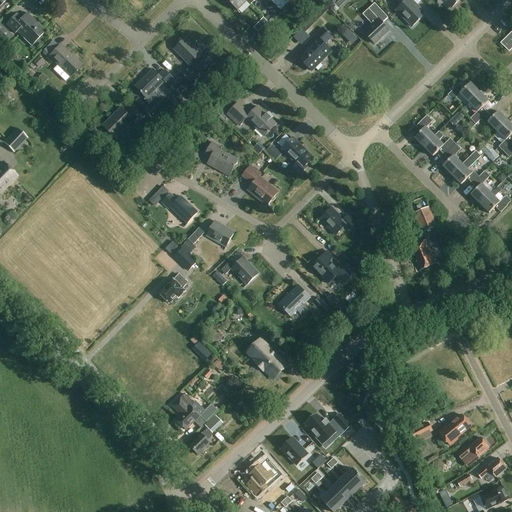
[(226,0),(237,11),(247,1),(245,0),(226,0)]
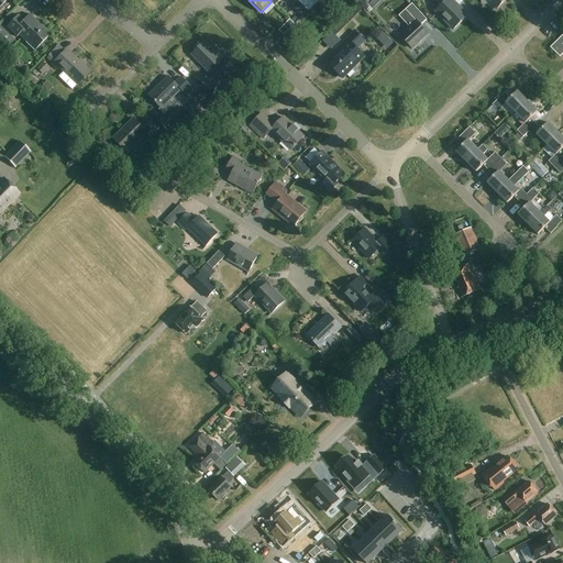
[(308,11),(312,7),(306,0),(297,0),(308,11)]
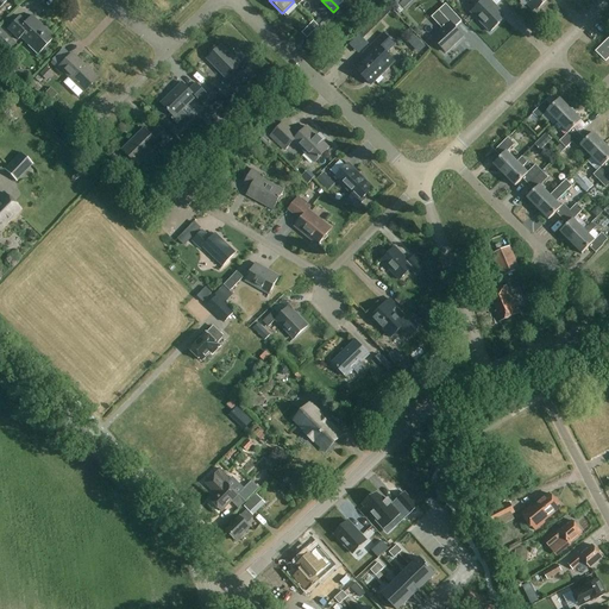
[(470,0),(473,4),(477,6),(470,13),(490,32),(503,20),(498,14),(501,12),(489,0),(470,0)]
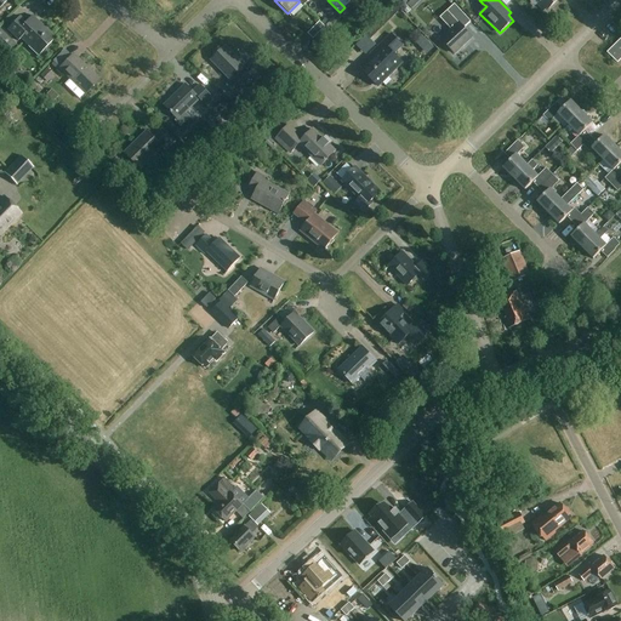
[(548,10),(557,0),(535,0),(539,4),(537,5),(543,11),(546,7),(548,10)]
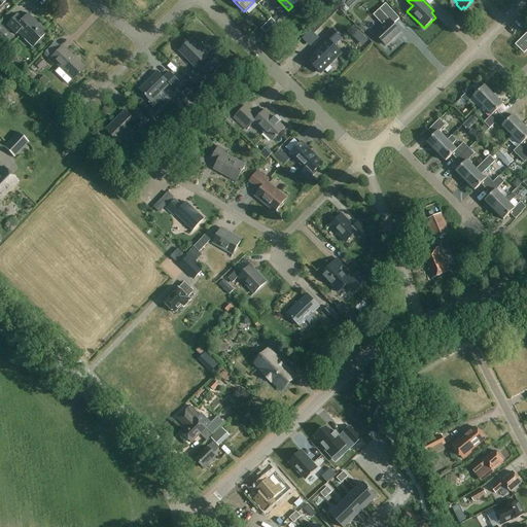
[(386,3),(373,14),(383,26),(375,34),(385,45),(400,32),(393,24),(399,19),(386,3)]
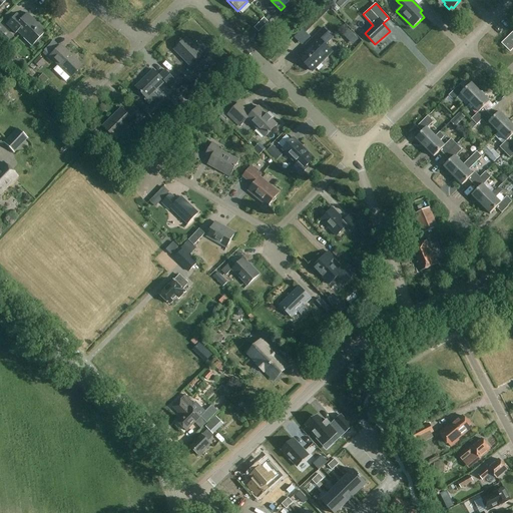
[(329,6),(327,4),(321,10),(323,12),(324,13),(329,7),(329,6)]
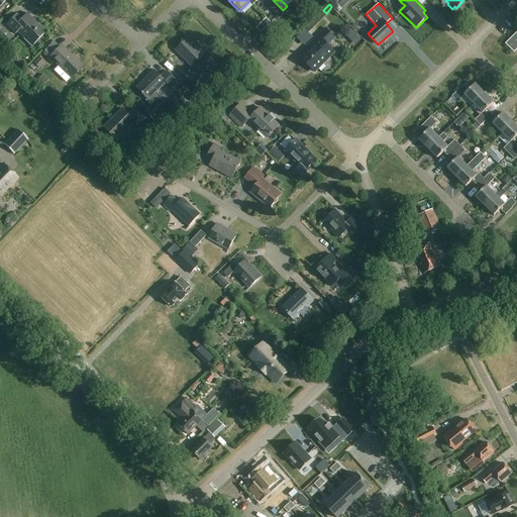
[(284,17),(291,10),(288,7),(281,14),(284,17)]
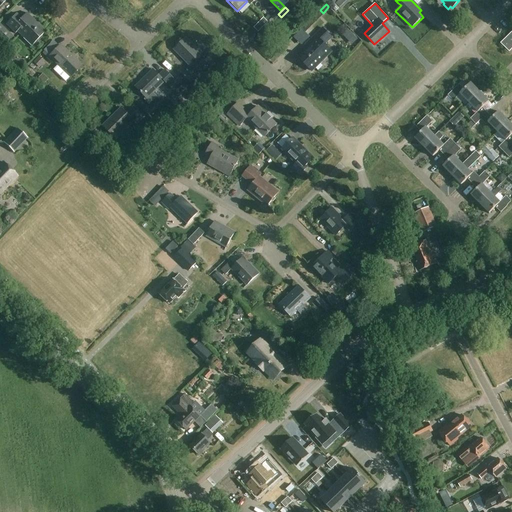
[(45,32),(26,13),(21,18),(16,14),(5,25),(15,34),(16,32),(31,46),(45,32)]
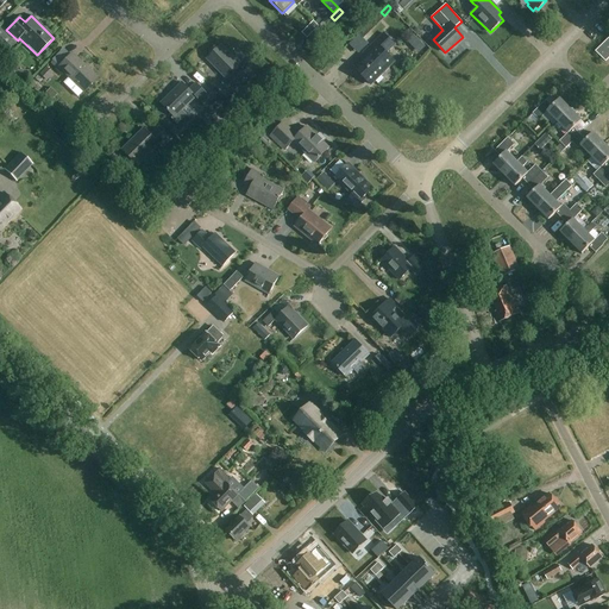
[(307,38),(318,27),(313,22),(302,33),(307,38)]
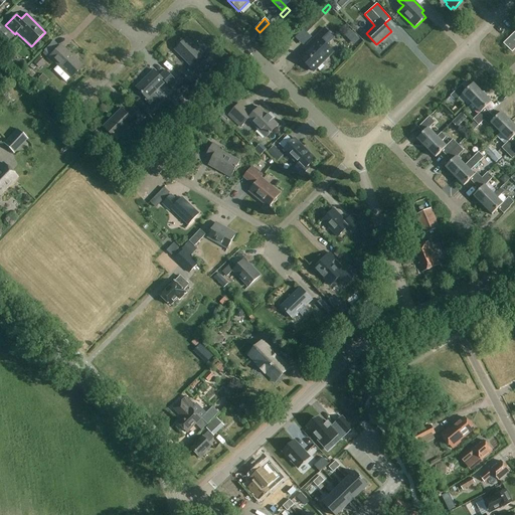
[(0,39),(5,45),(13,37),(0,23),(0,39)]
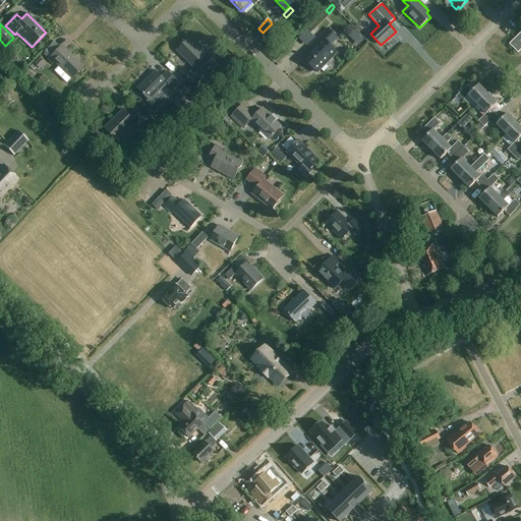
[(326,64),(338,53),(331,46),(338,39),(328,29),(314,43),(319,46),(303,62),(309,67),(310,66),(316,72),(325,63),(326,64)]
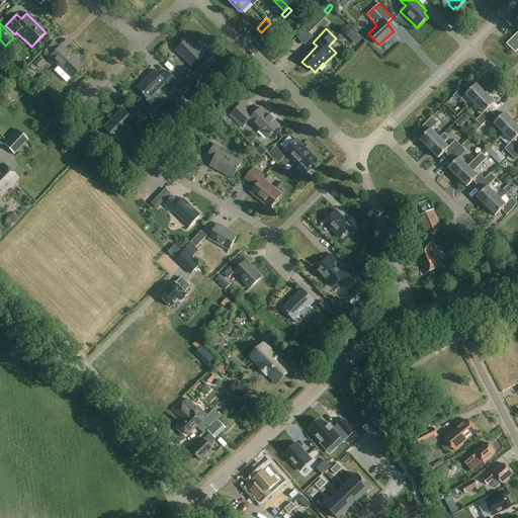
[(362,40),(352,30),(346,35),(356,47),(362,40)]
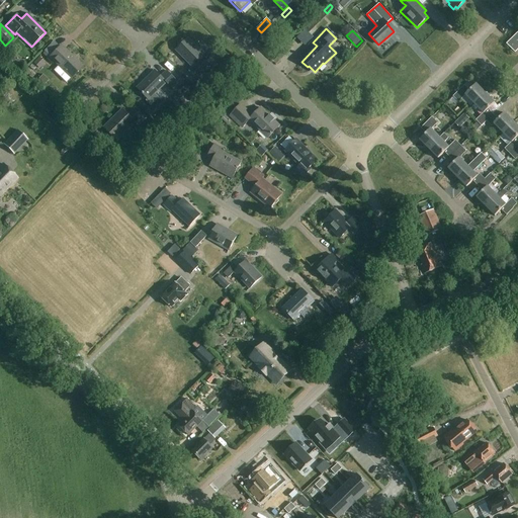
[(193,74),(202,65),(198,60),(203,55),(188,38),(176,50),(191,66),(188,69),(193,74)]
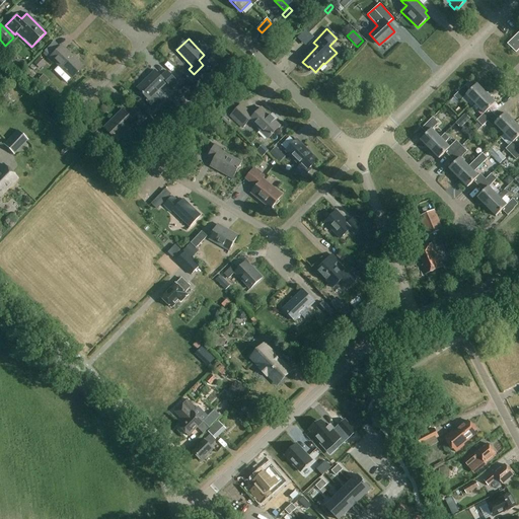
[(516,53),(518,49),(518,46),(512,40),(507,44),(516,53)]
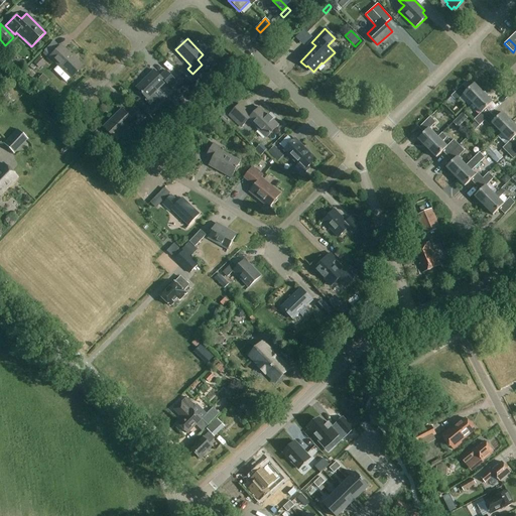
[(83,67),(60,45),(47,58),(52,63),(54,61),(71,78),(83,67)]
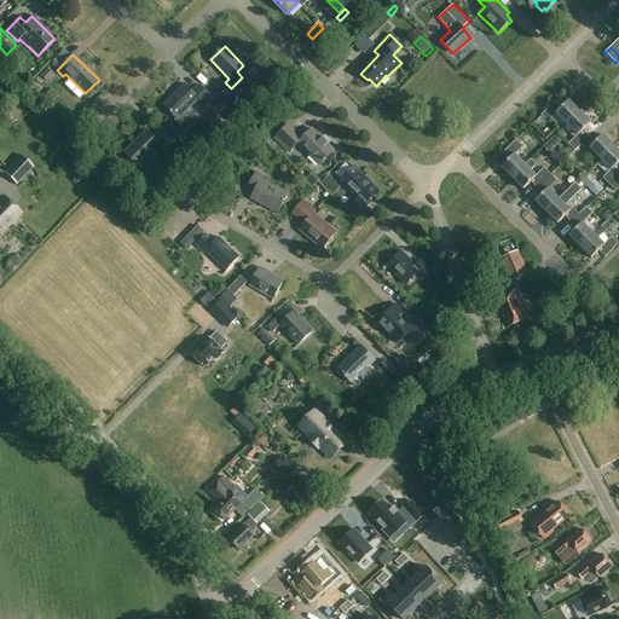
[(40,76),(46,82),(53,76),(47,69),(40,76)]
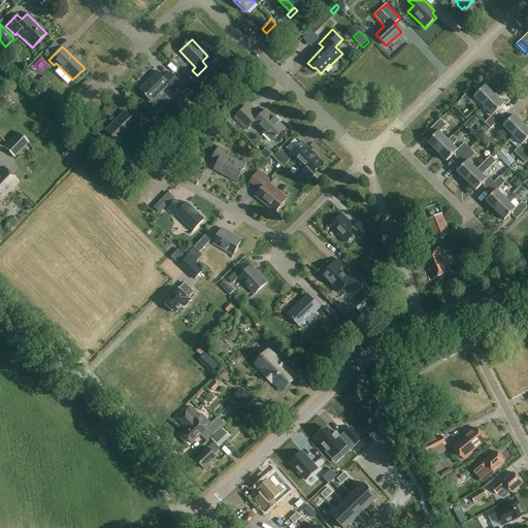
[(164,77),(158,72),(139,91),(152,102),(150,104),(155,109),(162,101),(158,96),(169,84),(175,90),(182,84),(170,72),(164,77)]
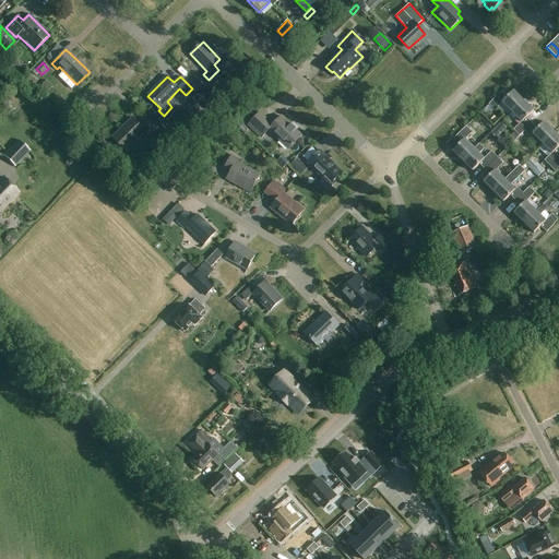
[(216,95),(222,90),(216,84),(211,90),(216,95)]
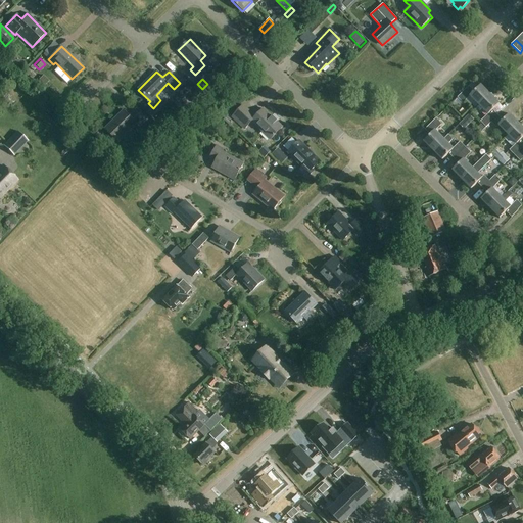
[(462,93),(458,97),(464,103),(468,99),(470,97),(475,101),(471,104),(475,107),(478,104),(479,105),(490,94),(481,85),(474,91),(469,86),(462,93)]
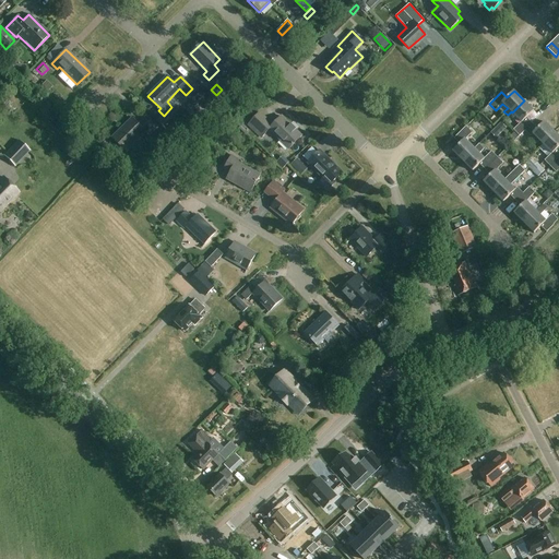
[(512,113),(509,116),(512,120),(516,117),(521,122),(519,125),(513,130),(520,135),(525,131),(532,123),(526,118),(534,111),(524,100),(512,113)]
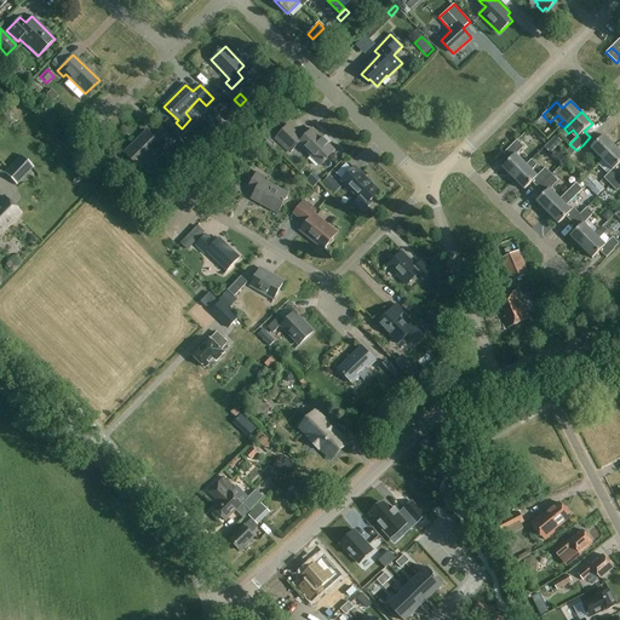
[(303,141),(288,126),(276,139),(283,145),(291,153),(299,144),(322,166),(336,150),(313,130),(303,141)]
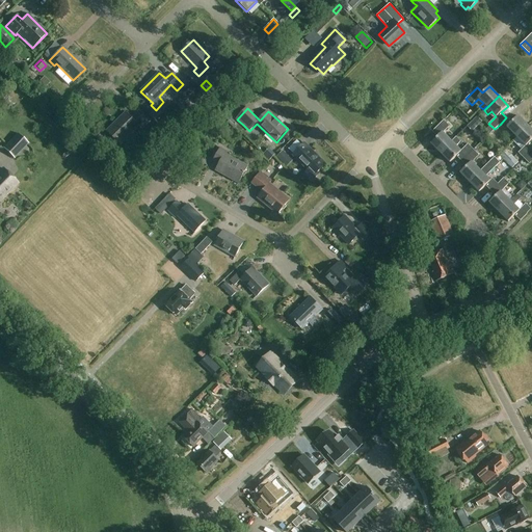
[(150,122),(139,111),(132,118),(127,112),(107,132),(120,144),(138,127),(141,130),(150,122)]
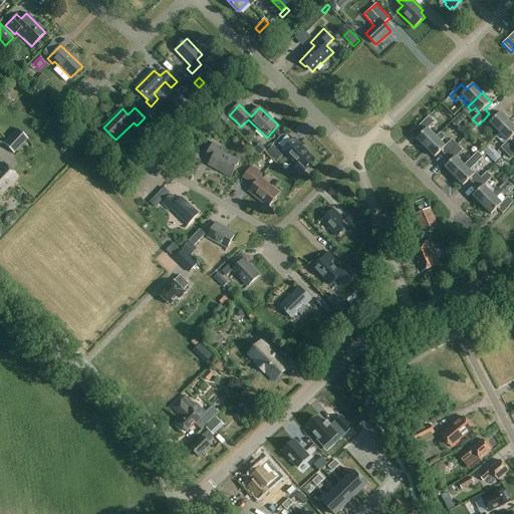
[(489,113),(483,120),(488,125),(490,123),(499,133),(510,121),(501,111),(494,118),(489,113)]
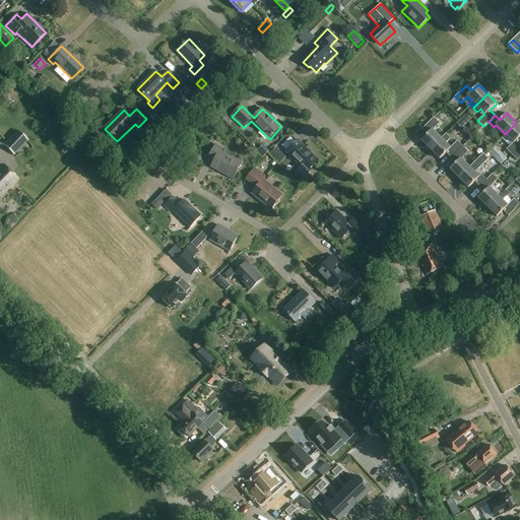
[(466,115),(457,124),(461,128),(470,119),(466,115)]
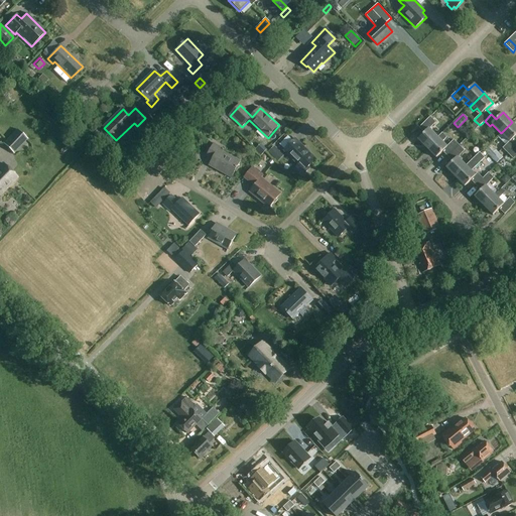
[(418,139),(427,148),(438,138),(429,129),(436,122),(430,117),(419,127),(424,133),(418,139)]
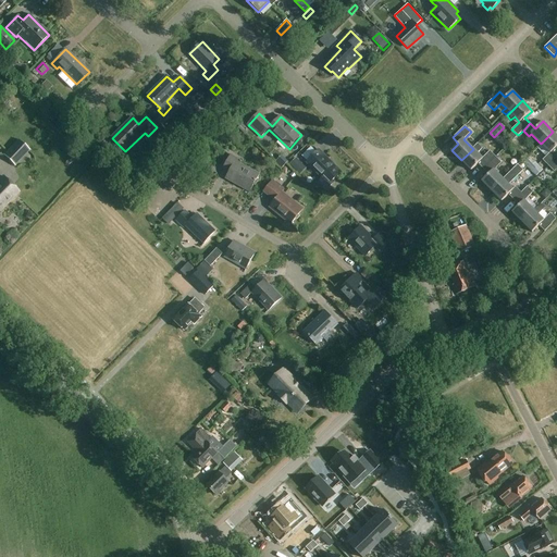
[(548,166),(556,158),(556,150),(556,149),(556,147),(556,135),(553,132),(541,144),(542,145),(537,148),(546,157),(543,160),(548,166)]
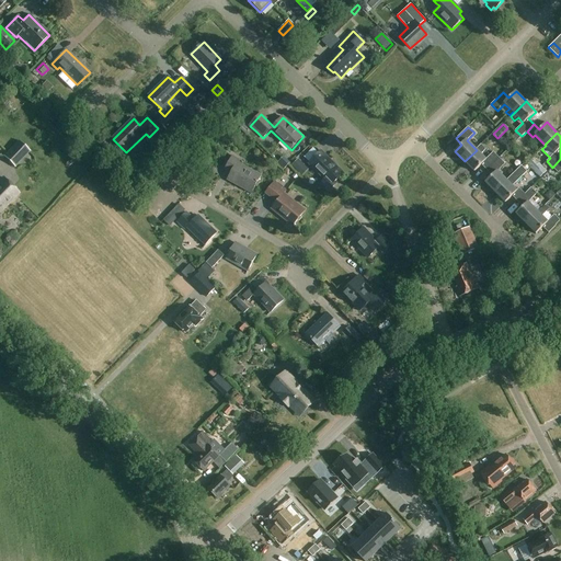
[(16,168),(31,152),(20,141),(4,157),(16,168)]
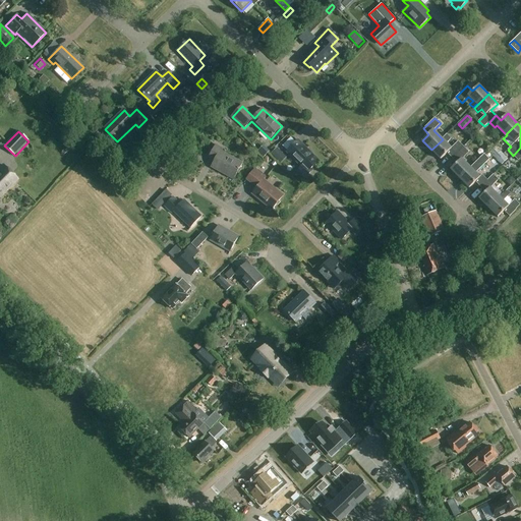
[(443,139),(431,150),(441,160),(448,153),(453,158),(464,147),(458,141),(451,149),(446,145),(451,139),(447,135),(443,139)]
